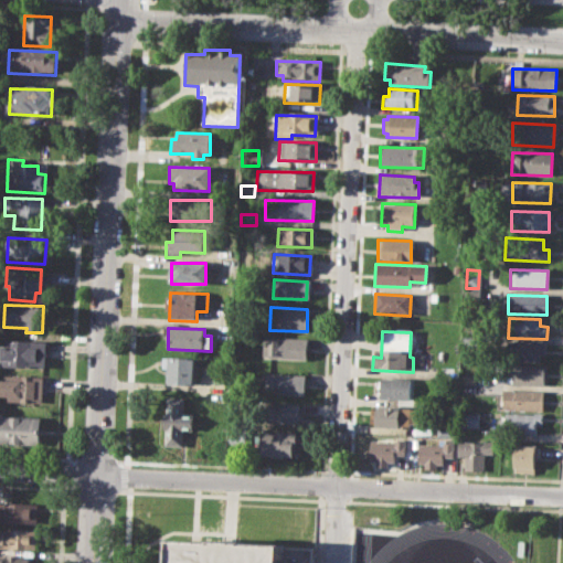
[(263,339),(306,340),(305,361),(262,360),(263,339)]
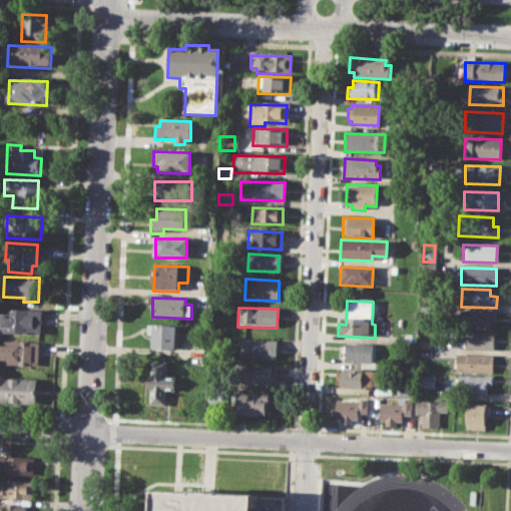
[(1,309),(41,311),(39,336),(0,334),(1,309)]
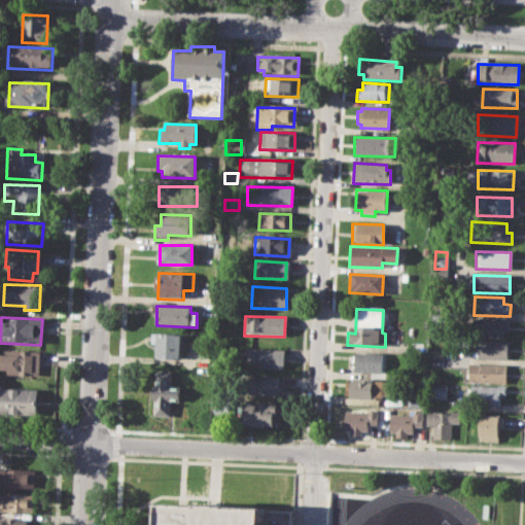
[(474,319),(508,320),(508,331),(502,331),(501,339),(473,338),(474,319)]
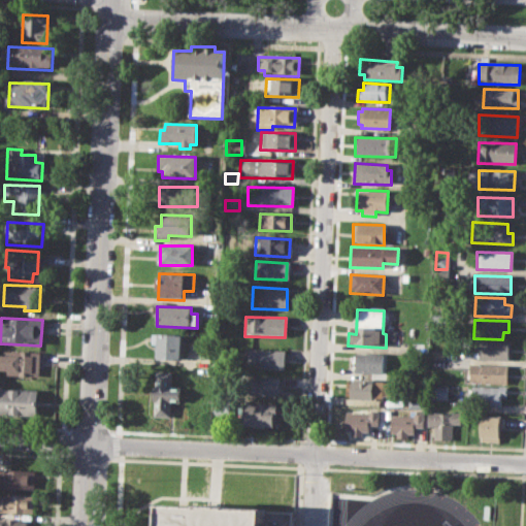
[(150,334),(181,335),(179,360),(155,359),(156,344),(150,344),(150,334)]
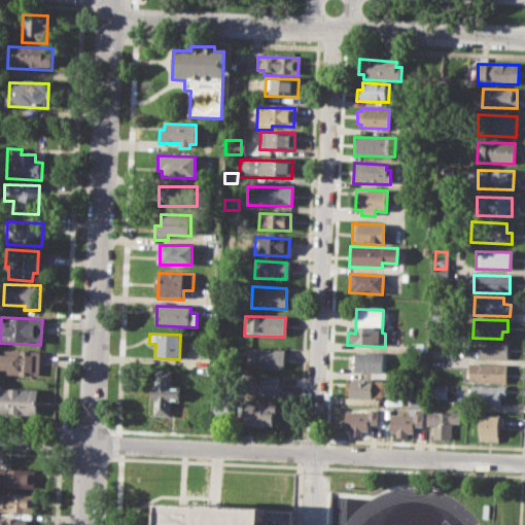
[(471,341),(506,343),(505,359),(470,358),(471,341)]
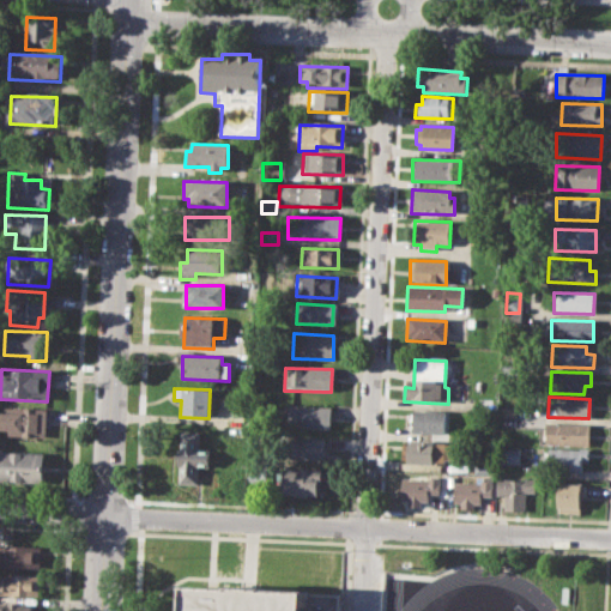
[(288,407),(331,409),(330,431),(286,430),(288,407)]
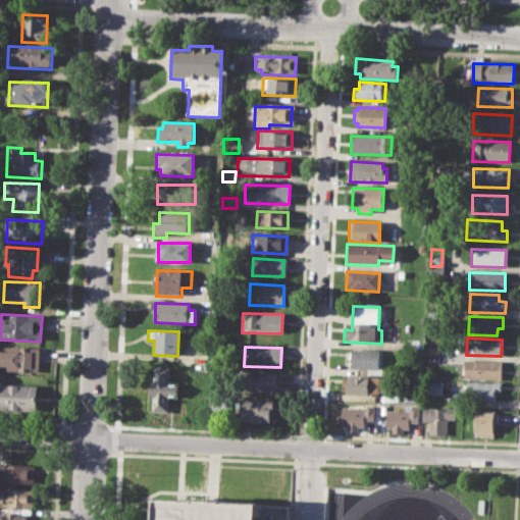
[(3,348),(40,350),(39,374),(4,373),(4,367),(0,367),(0,353),(2,353),(3,348)]
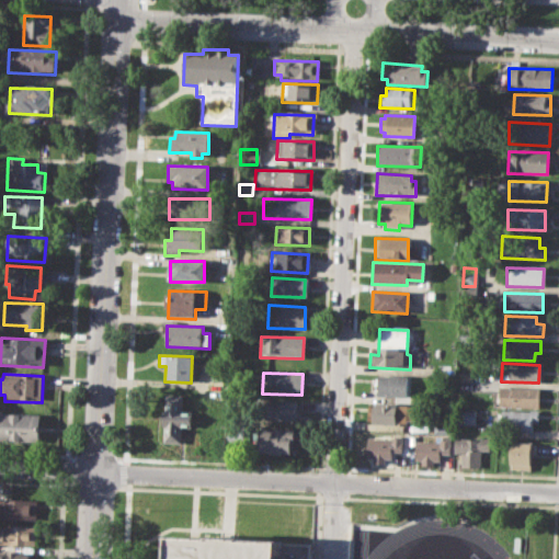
[(377,376),(407,377),(406,398),(377,397),(377,376)]
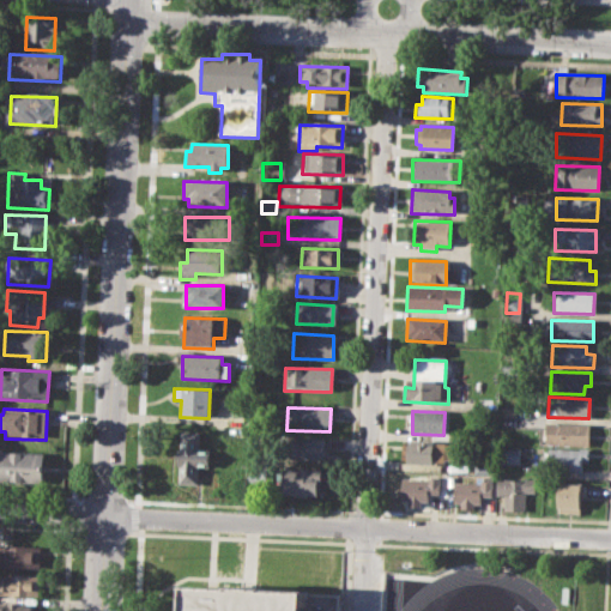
[(544,423),(588,425),(587,447),(543,446),(544,423)]
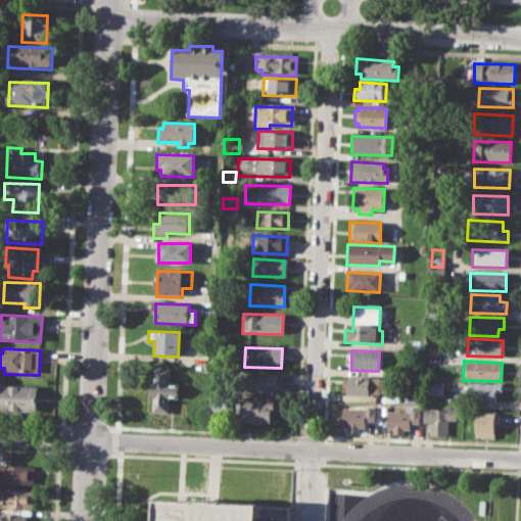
[(153,368),(170,369),(169,385),(180,385),(179,399),(170,399),(169,414),(151,414),(152,397),(149,397),(150,383),(152,383),(153,368)]
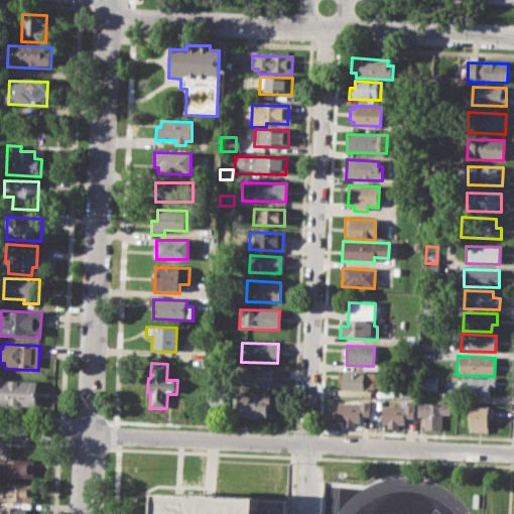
[(245,369),(272,371),(271,389),(244,387),(245,369)]
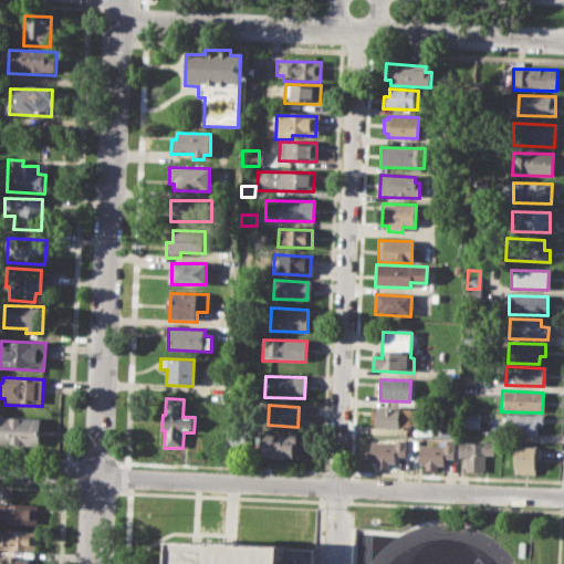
[(373,408),(417,410),(416,426),(410,425),(410,430),(372,428),(373,408)]
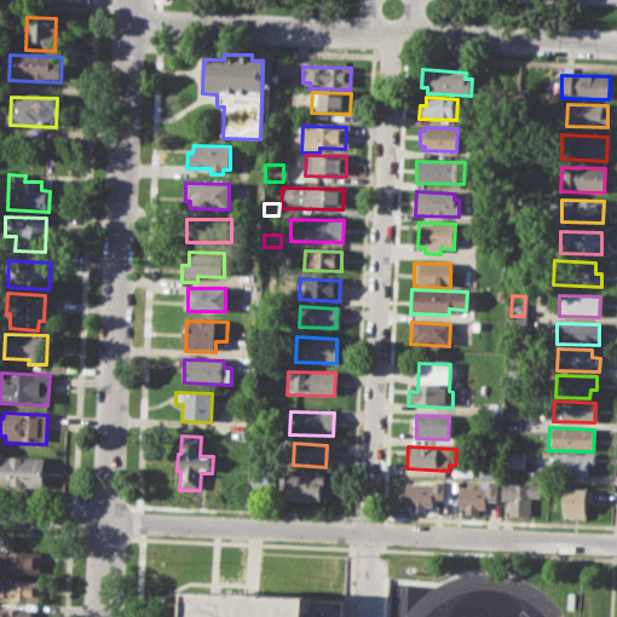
[(503,454),(523,455),(523,471),(502,471),(503,454)]
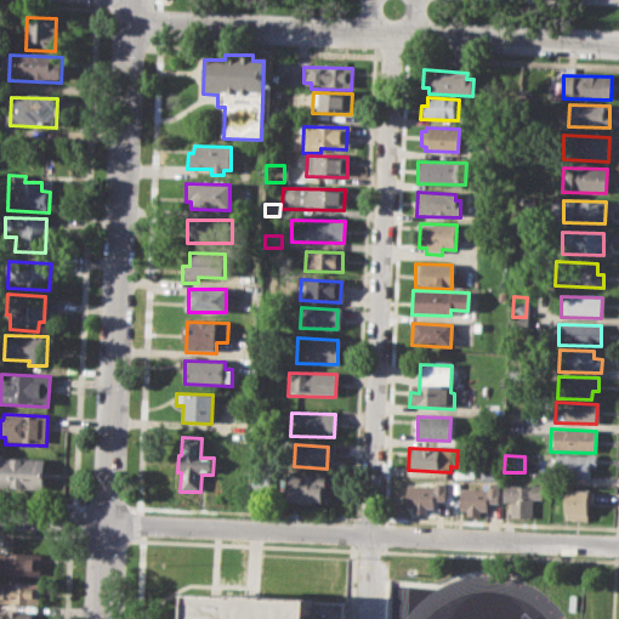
[(552,455),(596,458),(595,469),(589,469),(588,481),(567,481),(568,475),(551,473),(552,455)]
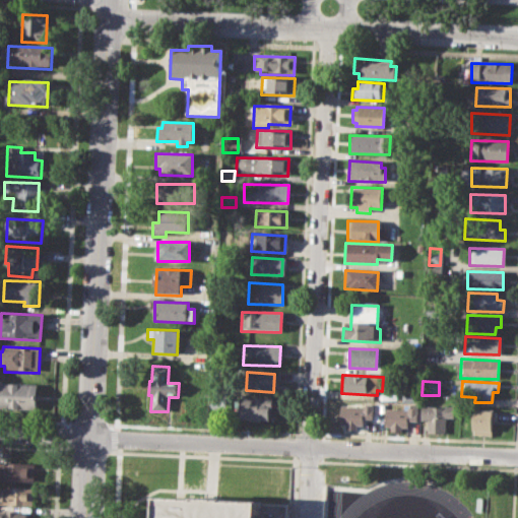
[(0,384),(37,386),(36,411),(0,408),(0,384)]
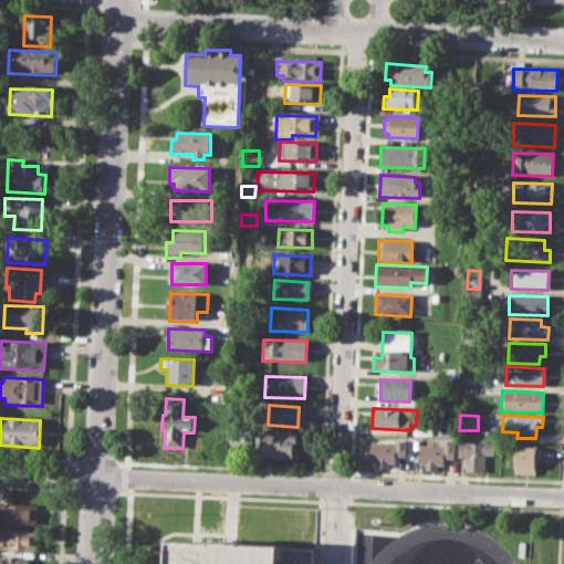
[(437,428),(452,428),(451,439),(437,439),(437,428)]
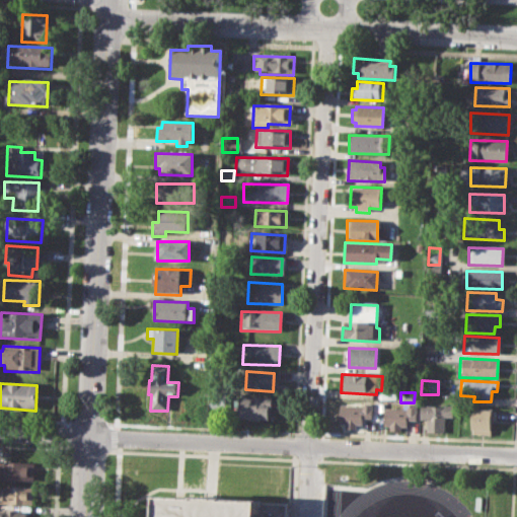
[(239,397),(271,398),(271,421),(238,420),(239,397)]
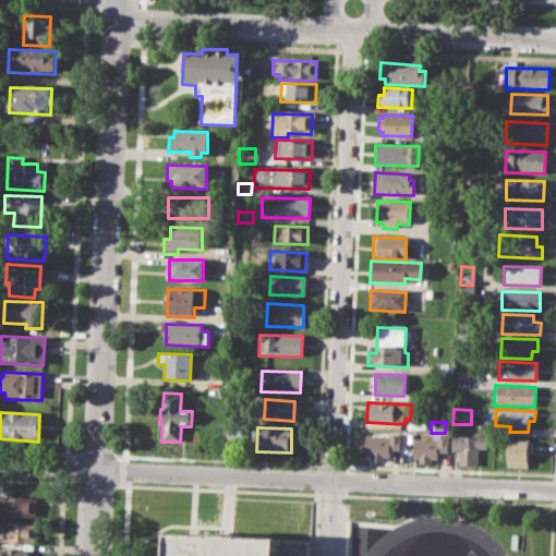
[(365,435),(400,436),(399,451),(388,451),(388,458),(382,457),(382,463),(371,462),(371,458),(364,458),(365,435)]
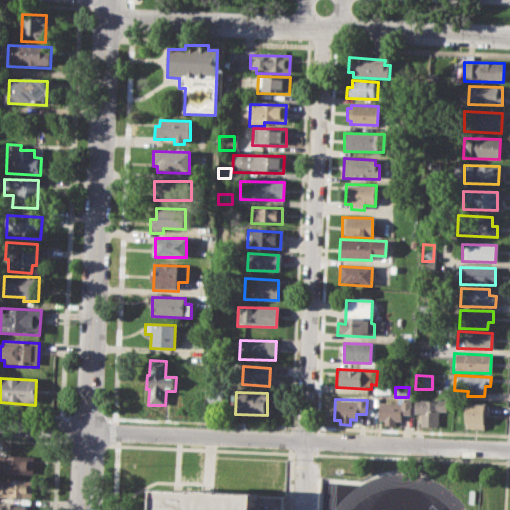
[(378,403),(401,404),(401,401),(409,401),(408,416),(401,416),(400,422),(393,422),(393,425),(383,425),(383,422),(378,422),(378,403)]
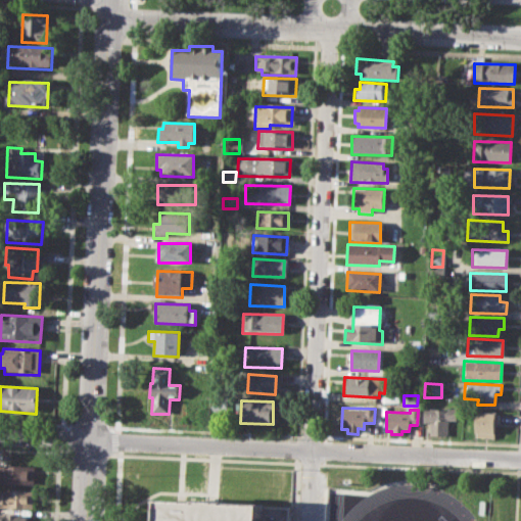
[(423,410),(455,411),(455,421),(446,421),(446,438),(429,438),(429,424),(422,424),(423,410)]
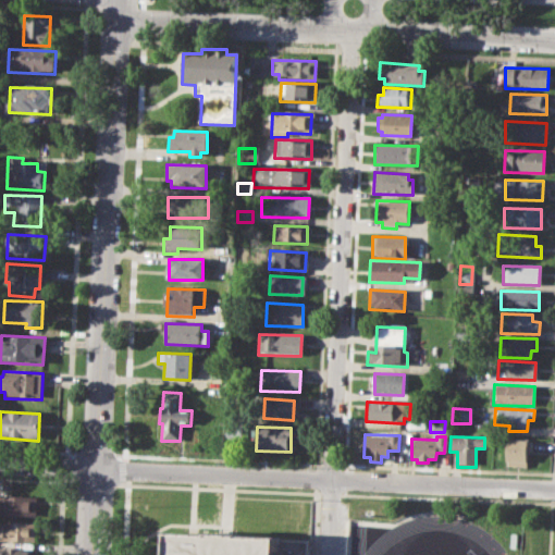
[(506,440),(527,441),(526,468),(505,467),(506,440)]
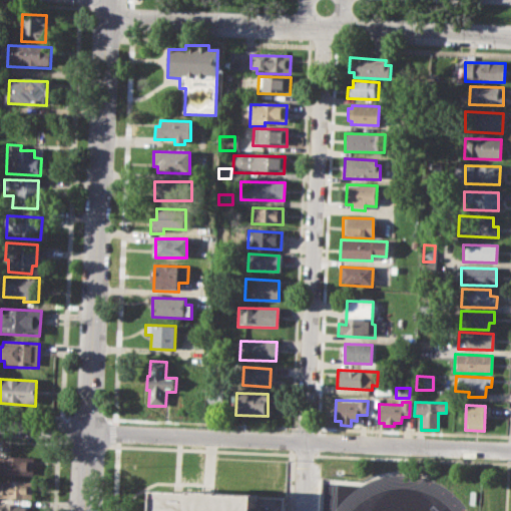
[(0,456),(33,458),(32,476),(0,475),(0,456)]
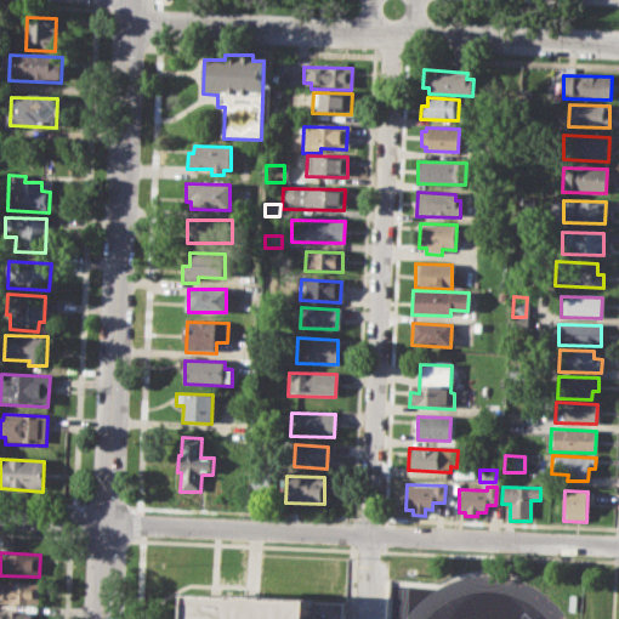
[(0,580),(40,583),(40,605),(0,602),(0,580)]
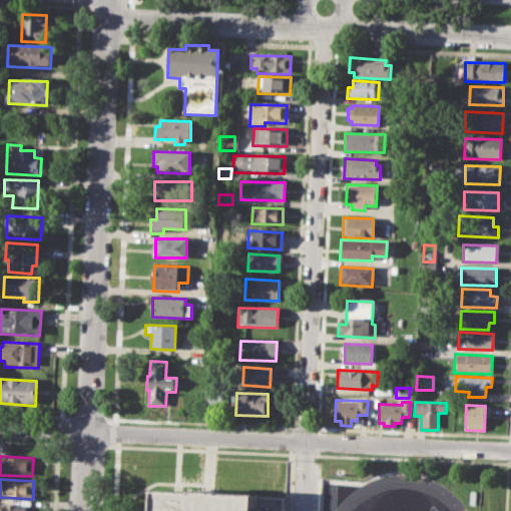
[(284,510),(285,498),(207,494),(174,492),(159,492),(158,510),(284,510)]
